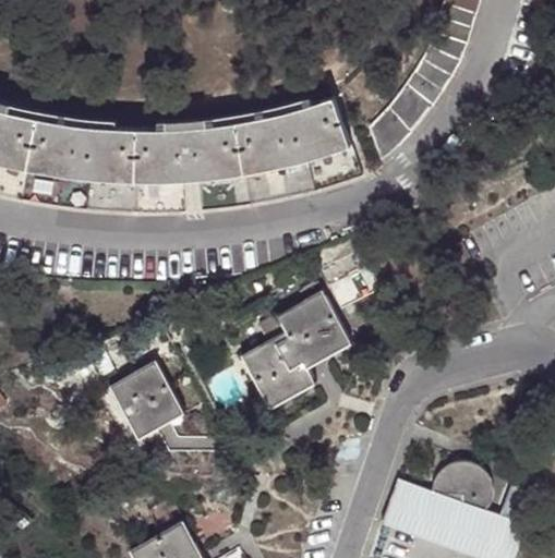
[(441,0),(431,36),(427,45),(420,59),(403,84),(386,108),(366,129),(378,162),(396,147),(403,140),(431,107),(445,85),(458,61),(465,45),(479,0),(441,0)]
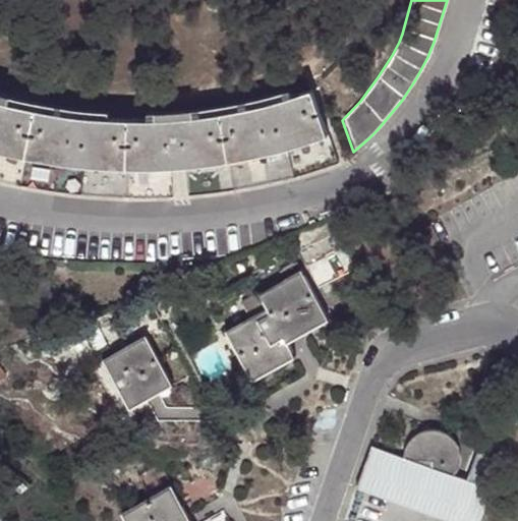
[(336,163),(308,87),(281,95),(249,105),(209,112),(176,115),(149,116),(120,116),(87,114),(50,109),(16,102),(0,97),(0,180),(13,184),(40,189),(70,194),(96,196),(122,197),(149,198),(171,197),(168,167),(182,165),(186,196),(228,190),(249,186),(274,181),(336,163)]
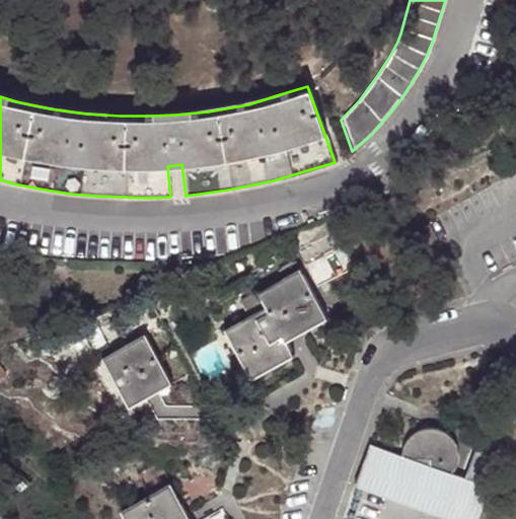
[(325,322),(298,273),(255,296),(263,310),(223,332),(248,382),(293,357),(287,345),(325,322)]
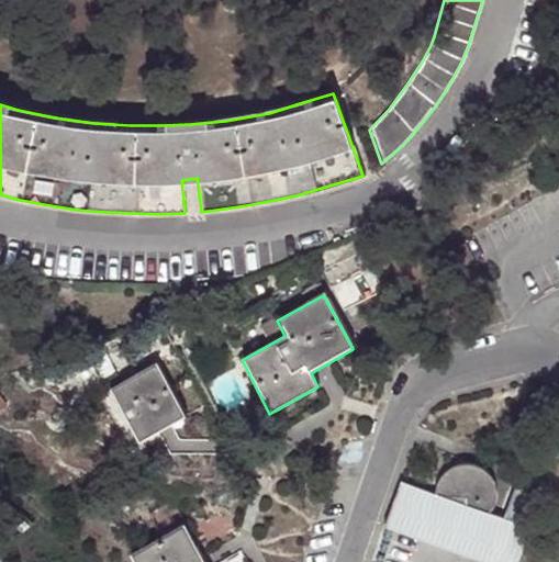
[(188,418),(157,363),(110,391),(142,445),(188,418)]
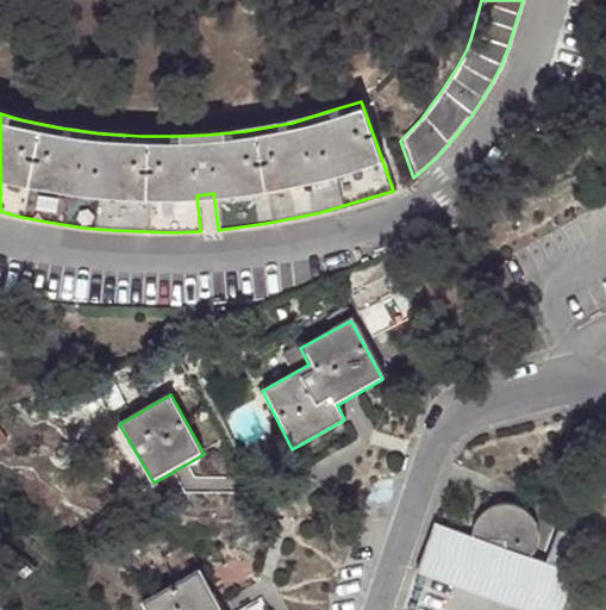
[(472,524),(470,530),(501,536),(503,540),(472,541),(470,534),(435,521),(416,572),(525,609),(561,609),(576,571),(530,554),(533,548),(536,542),(536,536),(533,524),(529,515),(520,508),(512,504),(506,504),(498,504),(487,508),(479,515),(472,524)]
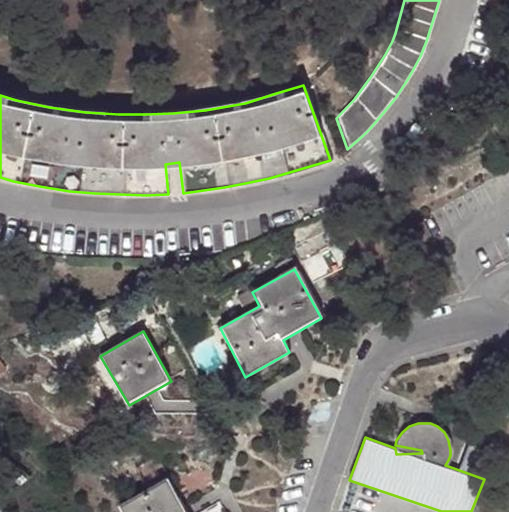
[(421,450),(395,445),(395,448),(396,454),(422,453),(421,450)]
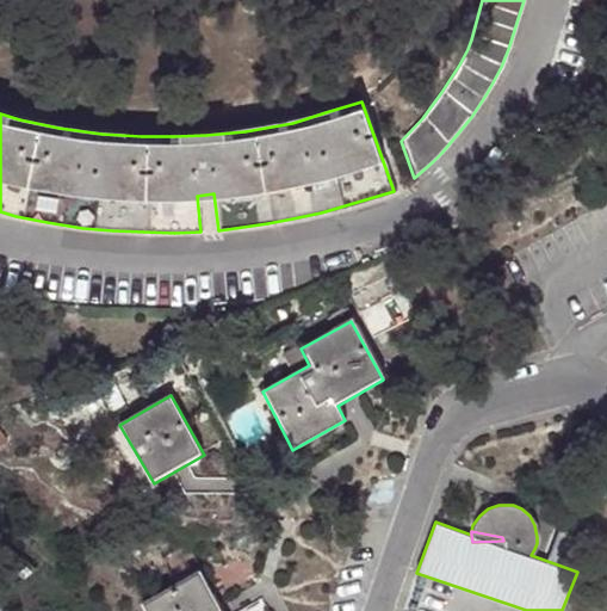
[(223,610),(200,571),(143,603),(147,610),(223,610)]
